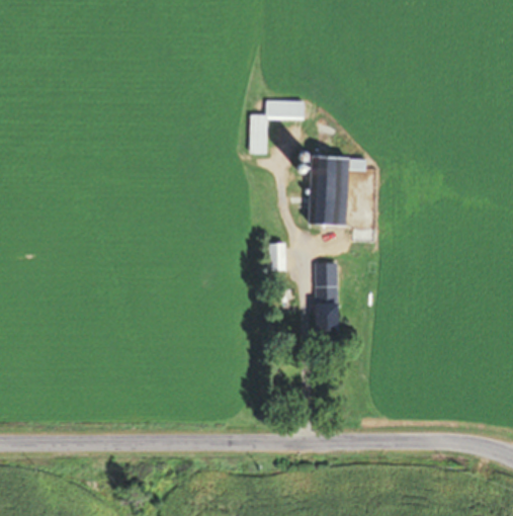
[(303,100),(267,100),(266,115),(252,114),(251,152),(266,153),(267,118),(302,118),(303,100)]
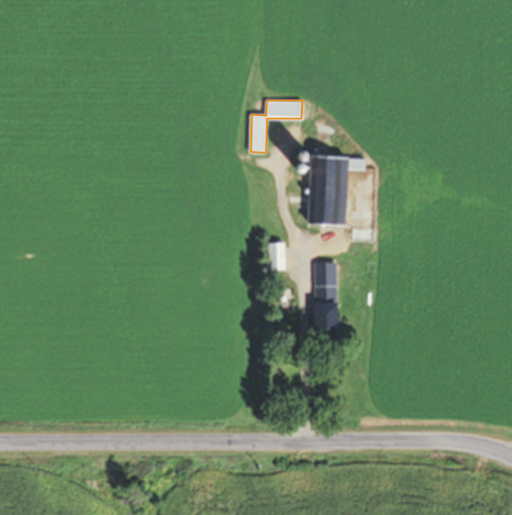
[(308,156),(305,222),(345,224),(347,168),(365,169),(366,158),(308,156)]
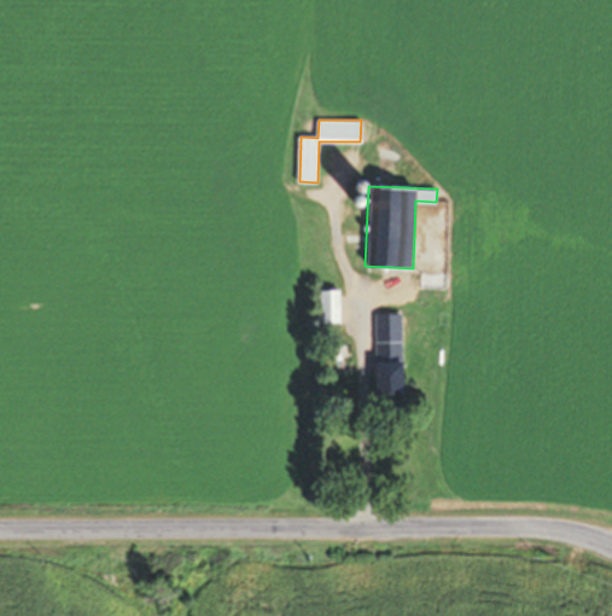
[(449,269),(419,269),(419,286),(449,286),(449,269)]
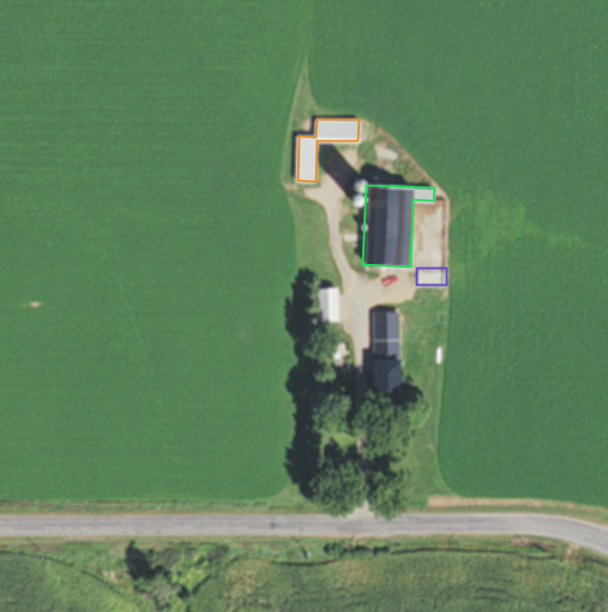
[(339,285),(318,285),(318,318),(339,318),(339,285)]
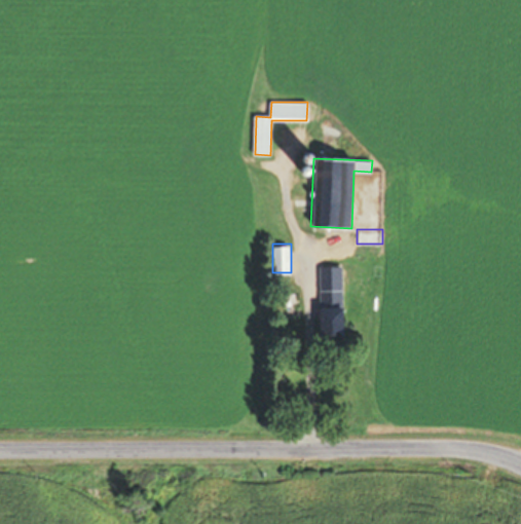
[(318,286),(318,334),(342,334),(342,286),(318,286)]
